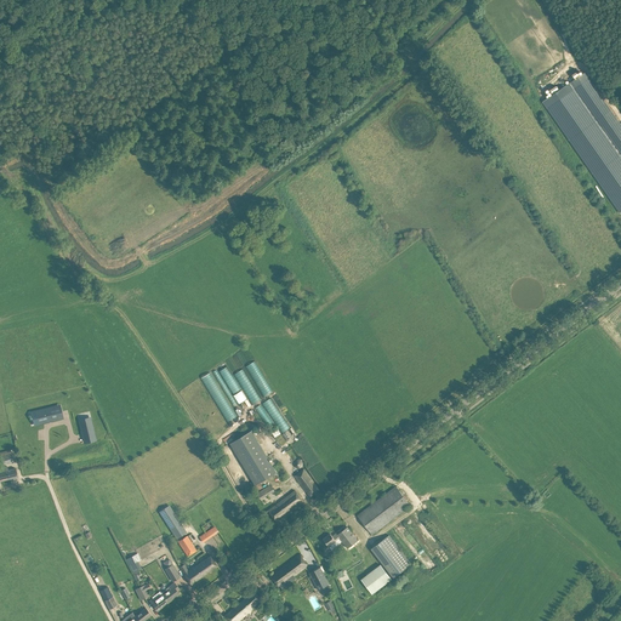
[(543,103),(620,212),(620,211),(620,124),(586,73),(543,103)]
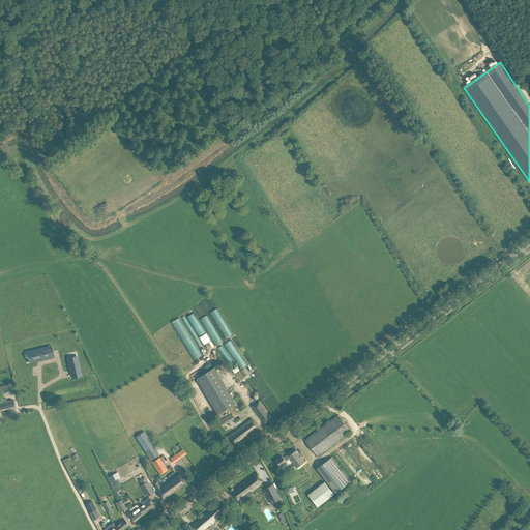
[(218,308),(210,313),(225,339),(233,334),(218,308)]
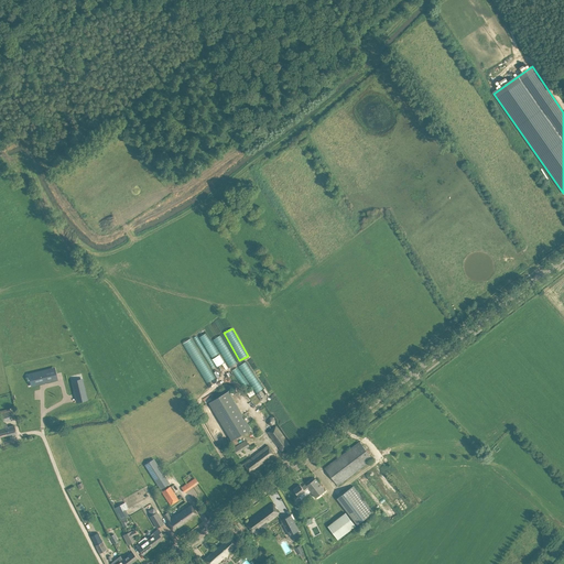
[(226,369),(227,369),(209,333),(199,337),(198,335),(195,336),(212,369),(224,364),(226,369)]
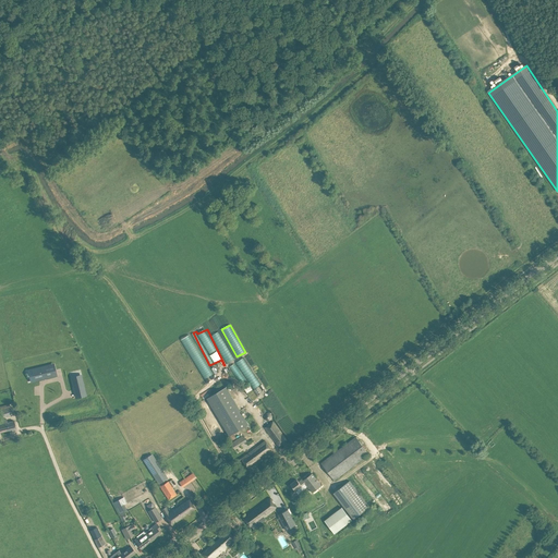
[(234,360),(219,331),(213,335),(227,363),(234,360)]
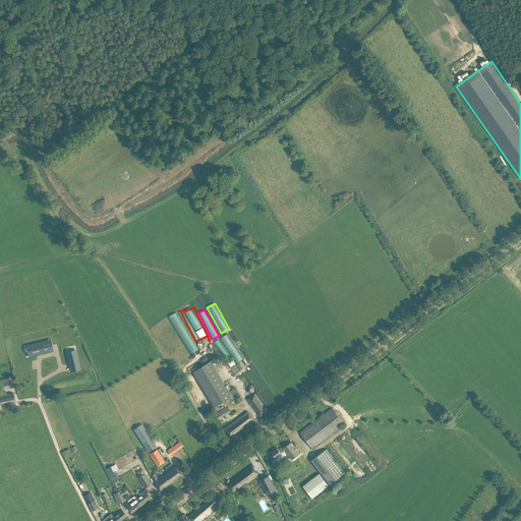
[(170,316),(189,355),(198,350),(186,326),(179,311),(170,316)]
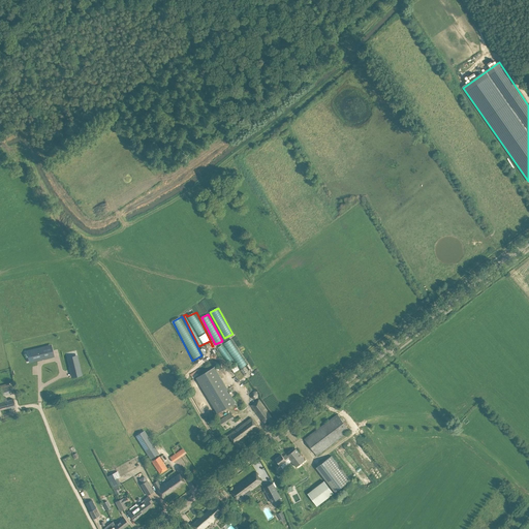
[(240,369),(247,365),(231,339),(224,343),(240,369)]
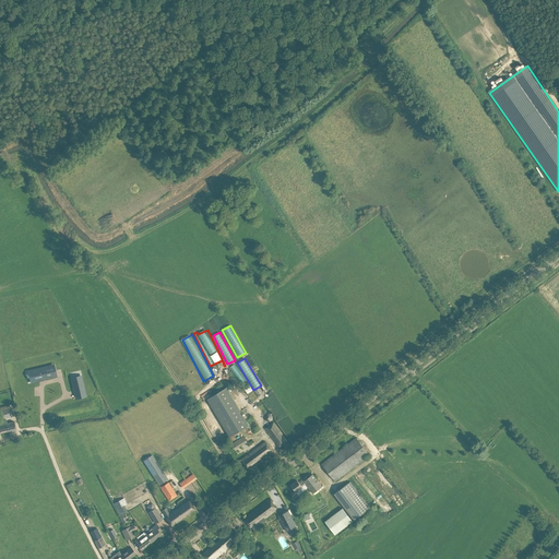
[(236,364),(230,367),(240,385),(246,382),(236,364)]
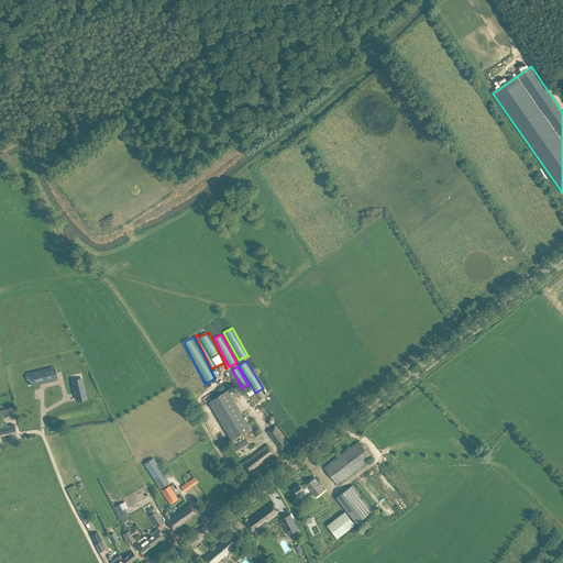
[(33,375),(35,384),(56,378),(54,368),(44,371),(36,373),(36,374),(33,375)]
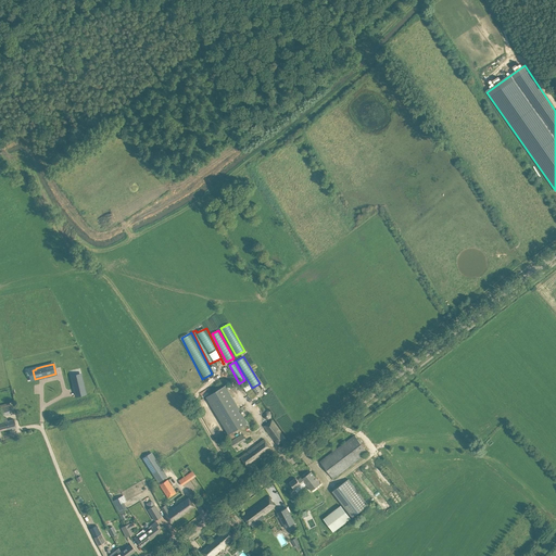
[(76,396),(79,395),(85,394),(80,374),(72,376),(75,392),(76,396)]
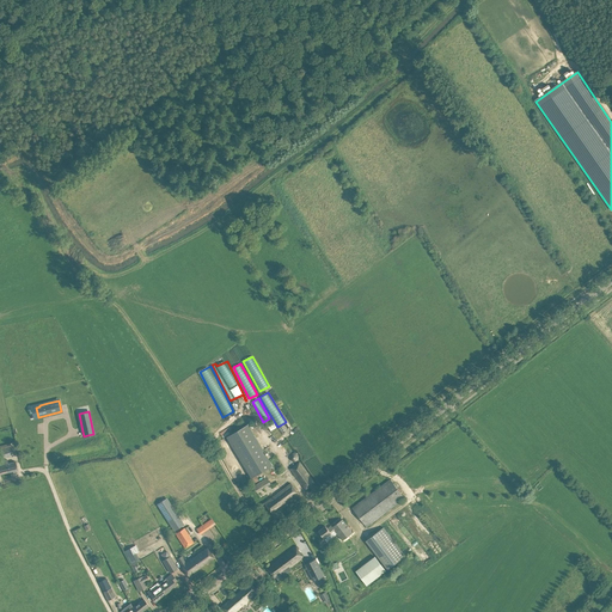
[(248,424),(227,436),(252,478),(273,466),(248,424)]
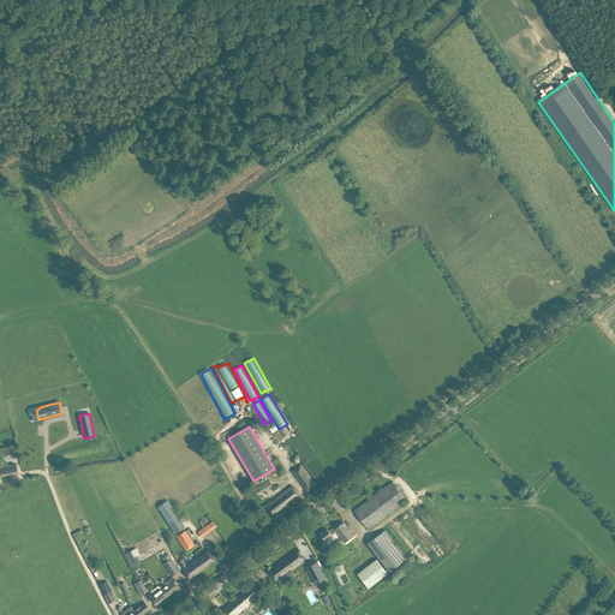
[(0,448),(0,460),(13,458),(11,446),(0,448)]
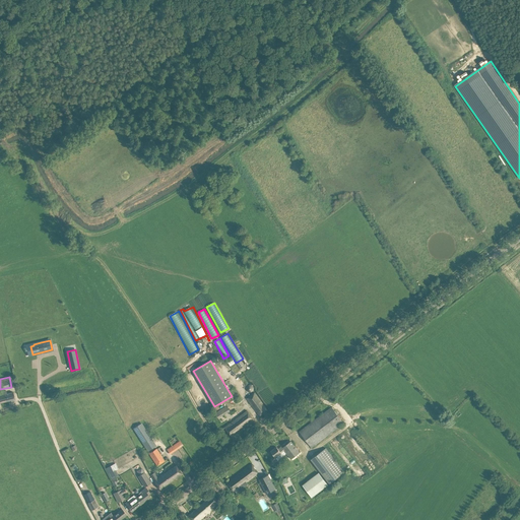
[(0,402),(15,399),(13,392),(7,394),(6,390),(0,391),(0,402)]
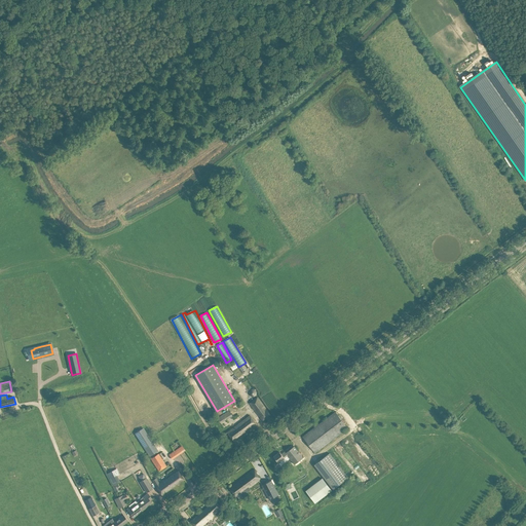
[(258,398),(255,400),(250,404),(262,420),(270,415),(258,398)]
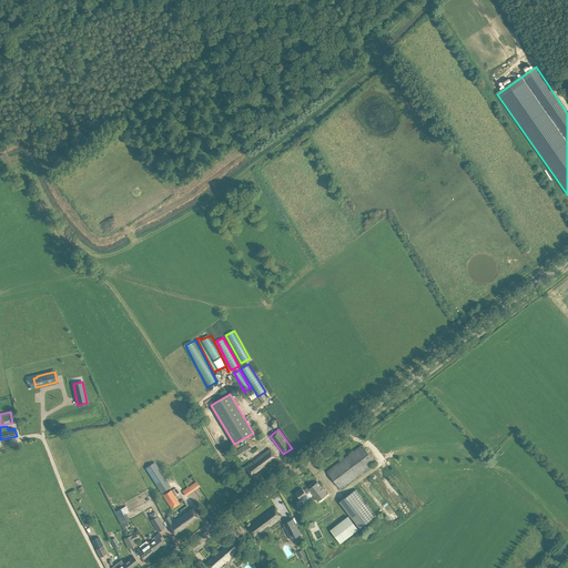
[(247,454),(253,449),(249,443),(234,452),(241,462),(250,456),(247,454)]
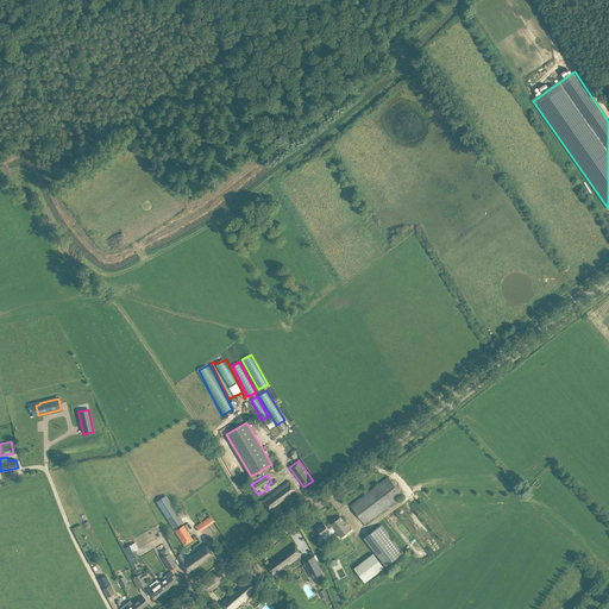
[(402,496),(389,477),(351,506),(365,525),(402,496)]
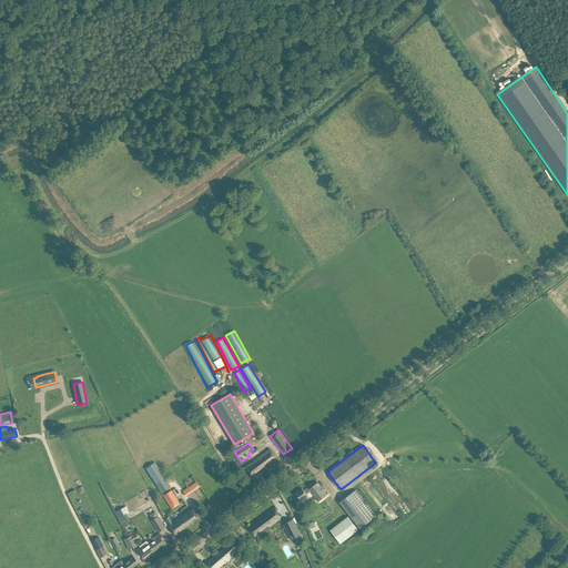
[(263,469),(277,458),(270,448),(245,467),(253,476),(262,469),(263,469)]
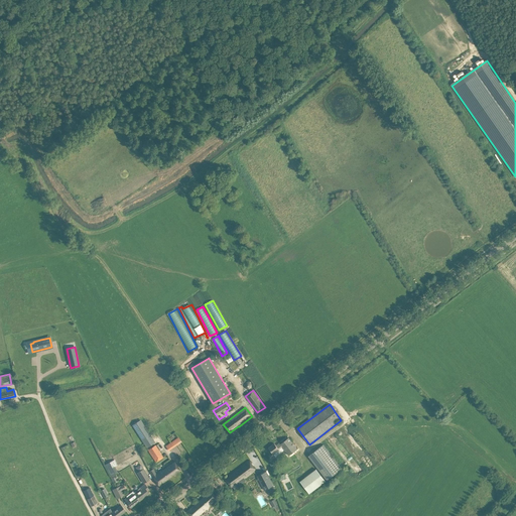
[(154,442),(153,439),(140,420),(132,425),(147,447),(154,442)]
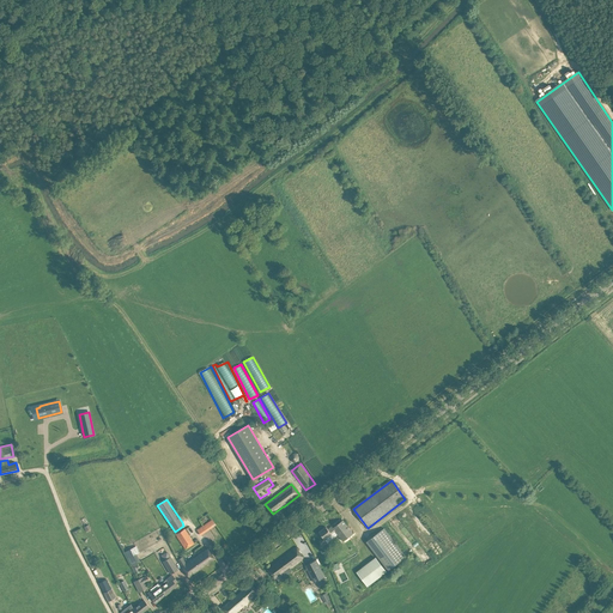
[(216,525),(213,522),(212,520),(198,530),(200,535),(216,525)]
